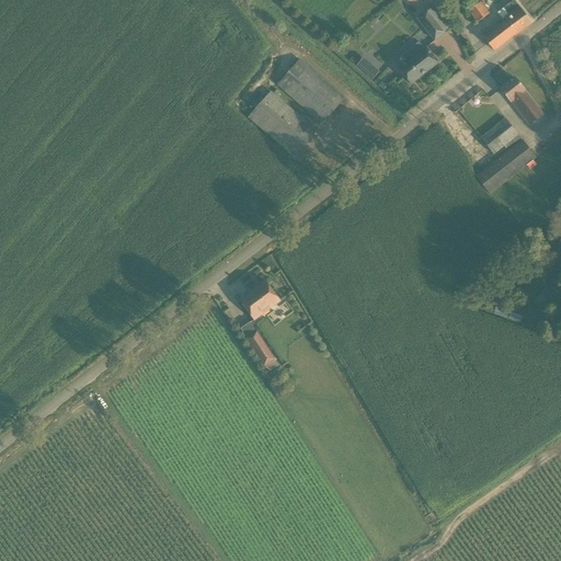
[(489,33),(483,37),(494,50),(531,22),(515,0),(497,13),(502,20),(504,18),(507,22),(490,35),(489,33)]
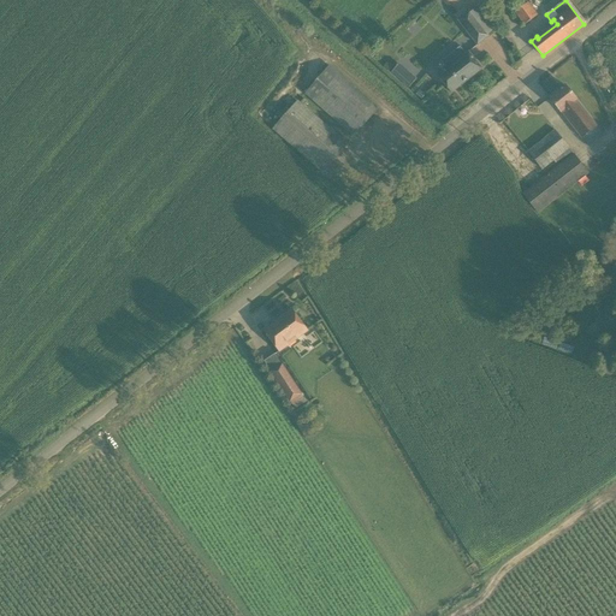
[(514,13),(525,25),(537,16),(527,3),(514,13)]
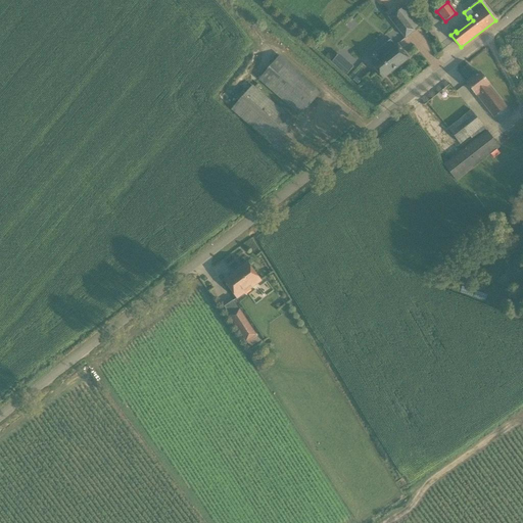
[(398,9),(388,17),(398,30),(406,39),(415,31),(414,29),(422,22),(408,4),(398,10),(398,9)]
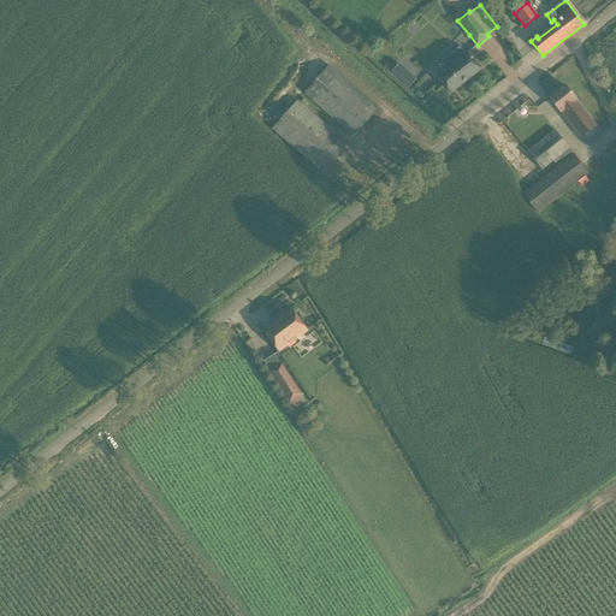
[(450,67),(444,60),(433,67),(439,76),(438,76),(451,93),(483,69),(468,52),(450,67)]
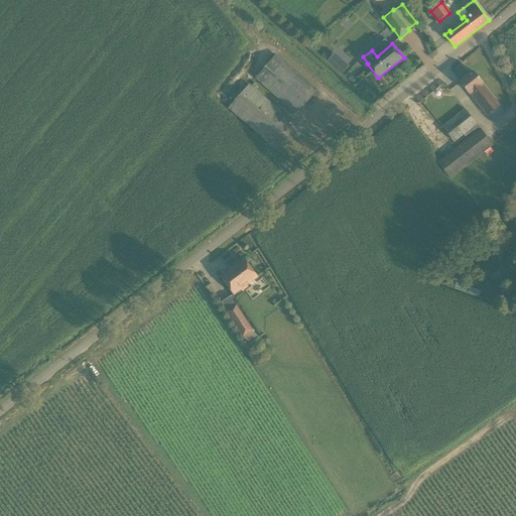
[(335,53),(329,60),(343,74),(349,67),(335,53)]
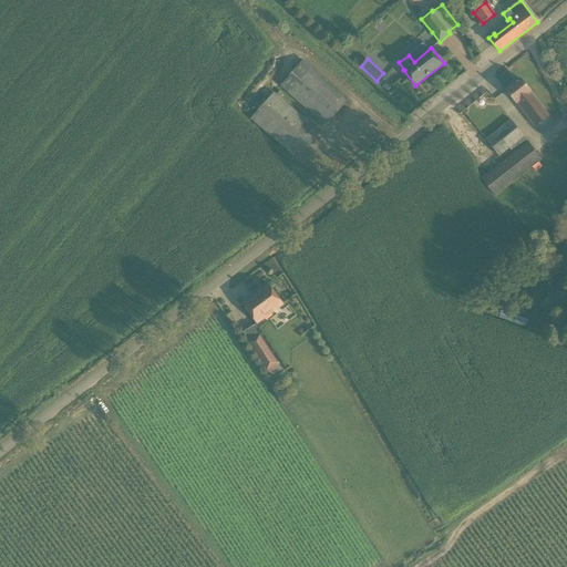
[(348,100),(303,62),(281,88),(326,125),(348,100)]
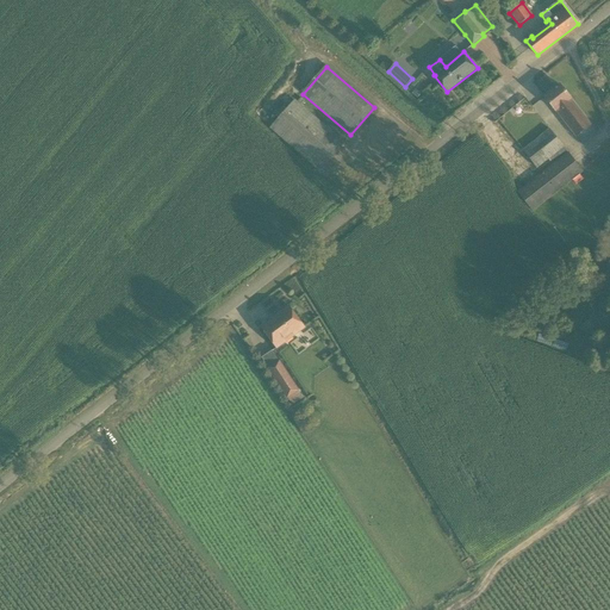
[(590,125),(571,100),(571,99),(560,85),(545,98),(576,137),(577,136),(583,143),(596,134),(590,125)]
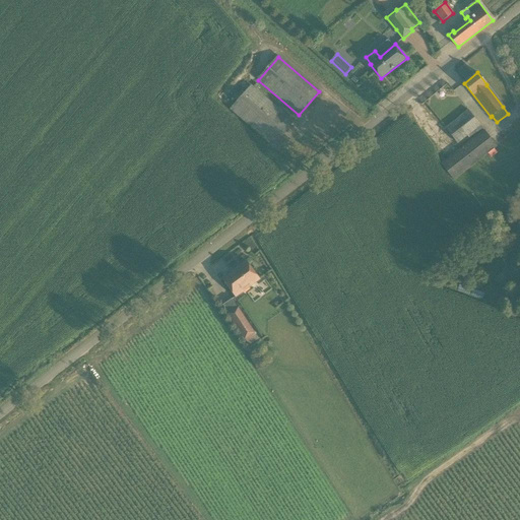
[(272,145),(293,122),(251,86),(232,110),(272,145)]
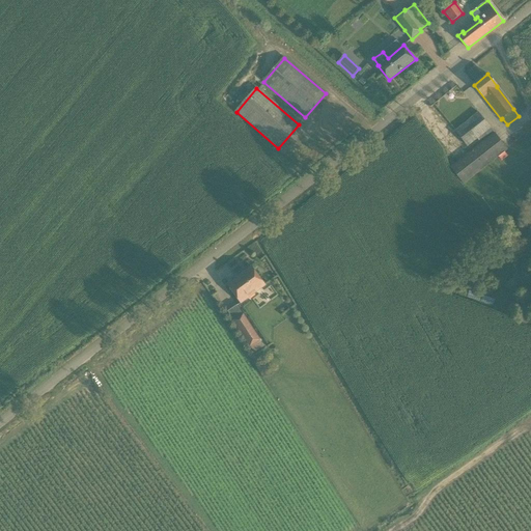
[(494,132),(478,113),(454,132),(467,147),(478,139),(480,142),(494,132)]
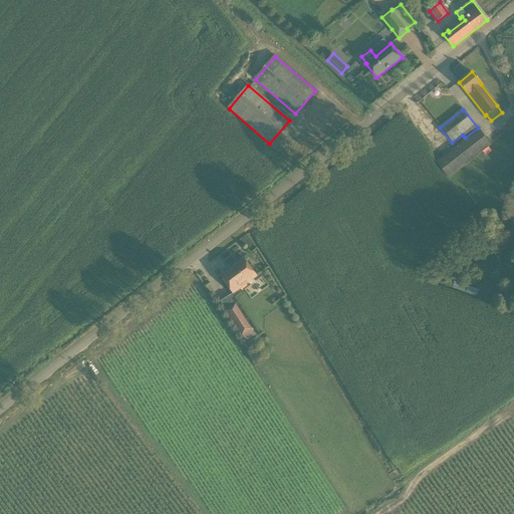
[(492,146),(479,129),(436,162),(449,179),(492,146)]
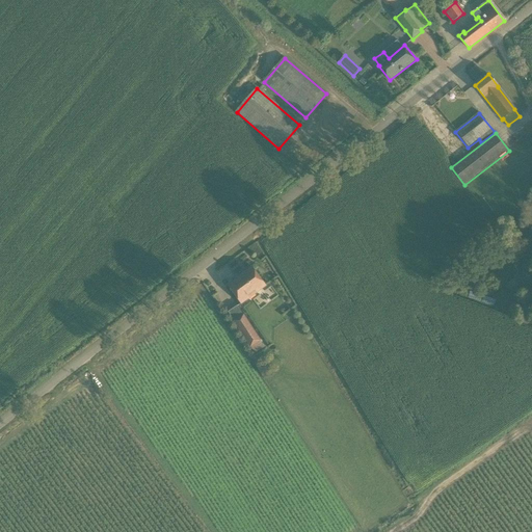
[(265,286),(251,267),(228,286),(241,303),(265,286)]
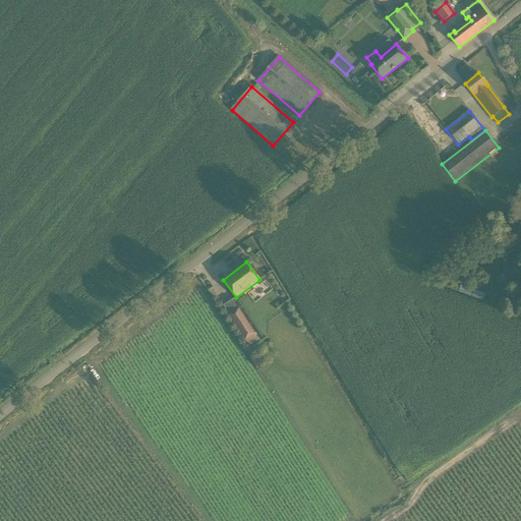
[(258,340),(238,308),(229,314),(249,346),(258,340)]
